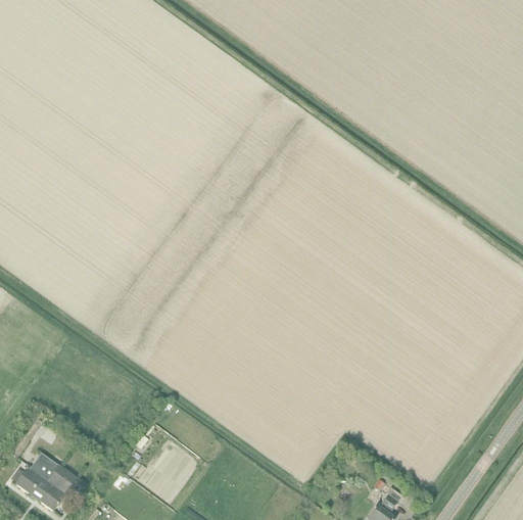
[(38,419),(25,436),(30,440),(42,422),(38,419)]
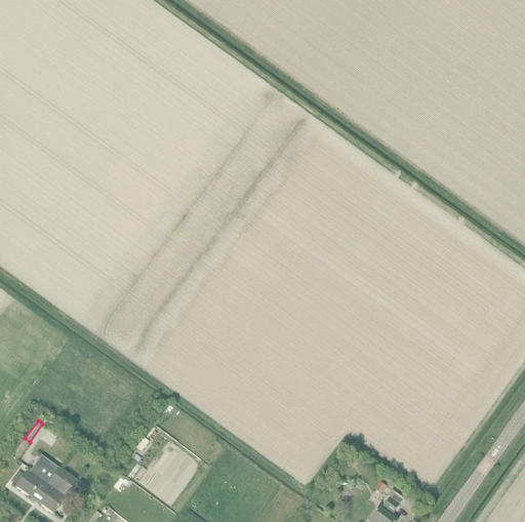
[(144,436),(135,446),(140,450),(149,440),(144,436)]
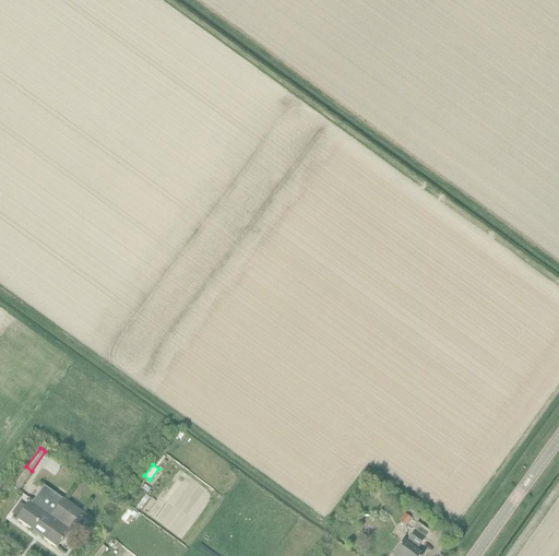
[(28,500),(18,517),(57,545),(82,511),(63,497),(62,498),(44,485),(34,499),(27,496),(26,498),(28,500)]
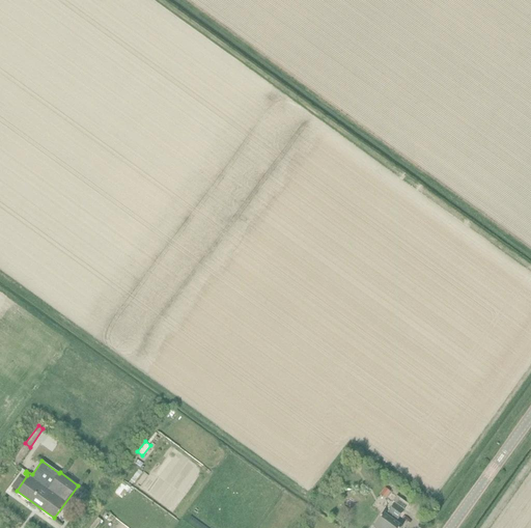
[(122,480),(115,491),(122,496),(127,490),(128,491),(131,485),(122,480)]
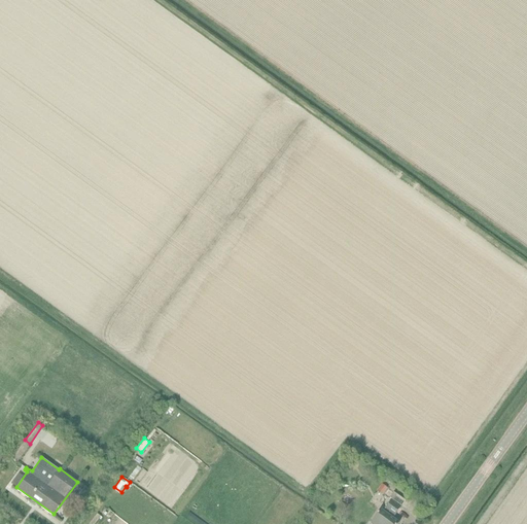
[(382,482),(377,489),(383,493),(388,486),(382,482)]
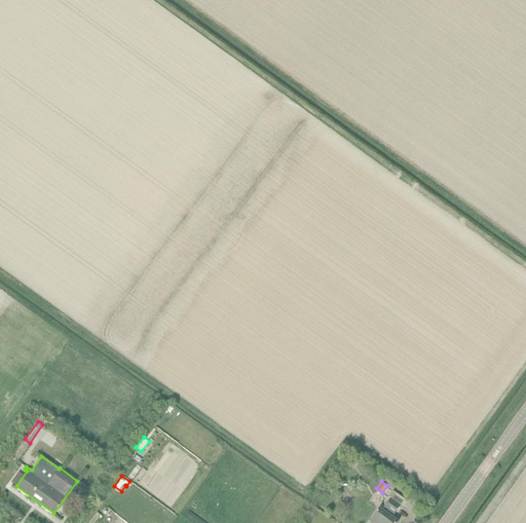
[(380,507),(370,521),(372,522),(396,522),(398,521),(391,517),(401,505),(390,497),(382,509),(380,507)]
